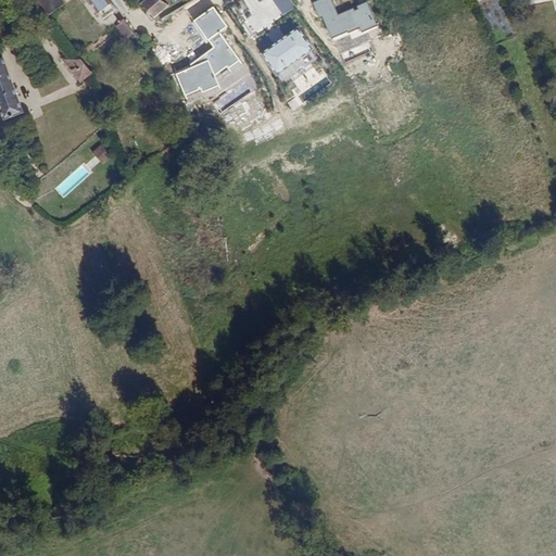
[(60,0),(40,0),(50,14),(64,5),(60,0)]
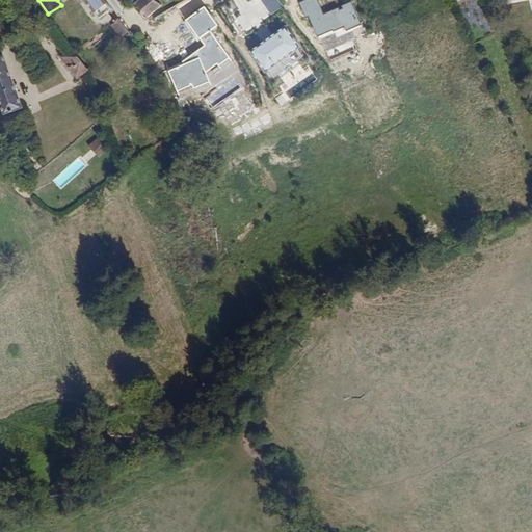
[(110,7),(104,0),(84,0),(92,11),(94,10),(98,17),(108,9),(110,7)]
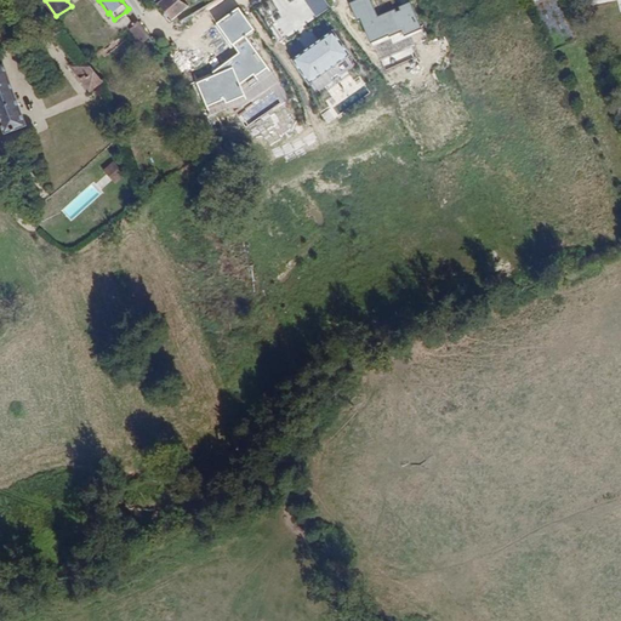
[(160,27),(187,5),(182,0),(160,0),(148,11),(160,27)]
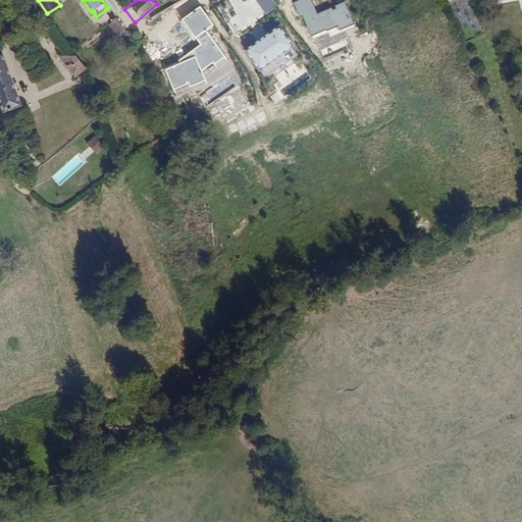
[(193,37),(211,25),(199,7),(180,18),(193,37)]
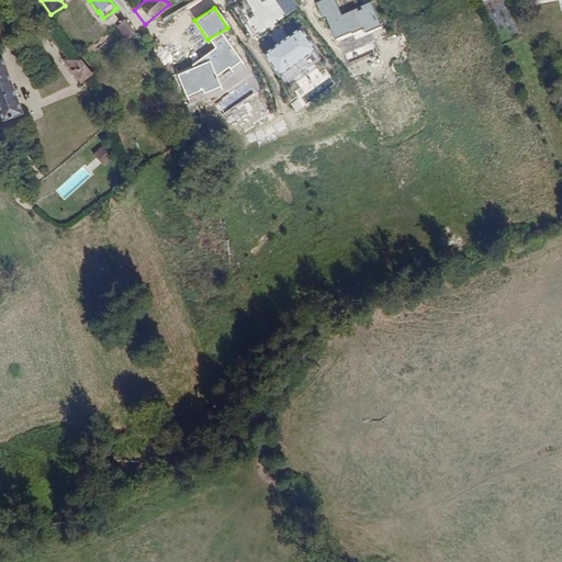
[(135,30),(128,21),(125,23),(116,29),(123,37),(135,30)]
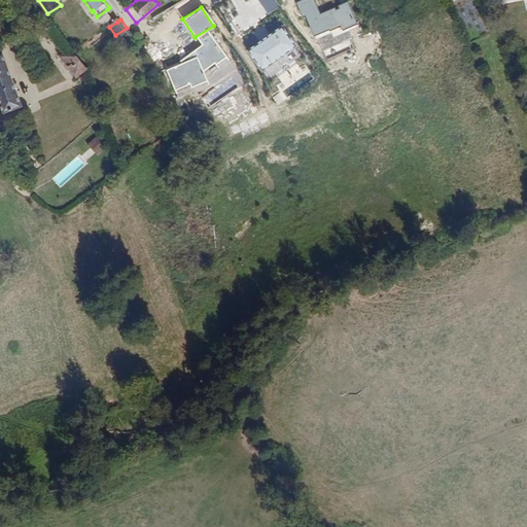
[(129,31),(127,28),(115,35),(117,39),(129,31)]
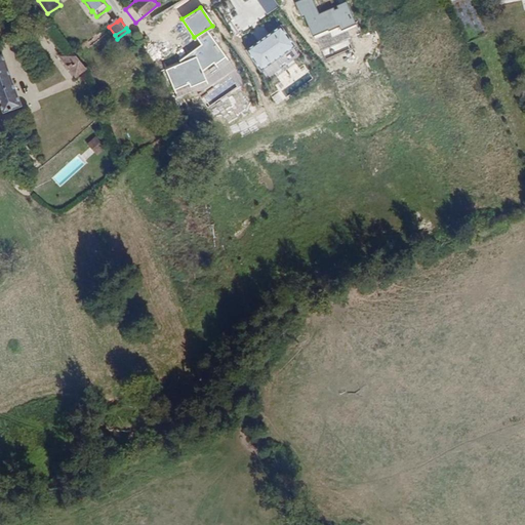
[(258,74),(292,51),(279,31),(245,53),(258,74)]
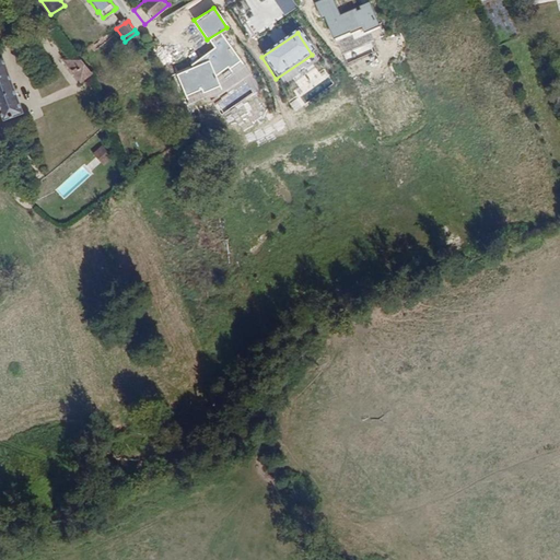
[(94,77),(79,54),(66,62),(81,85),(94,77)]
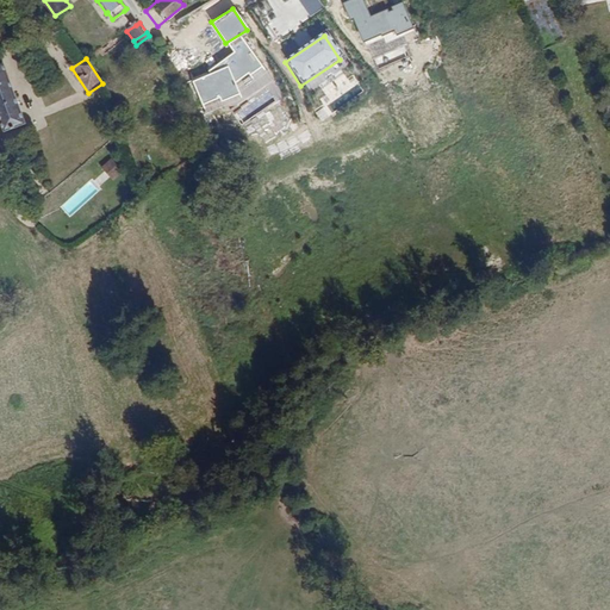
[(22,122),(0,63),(0,120),(2,129),(22,122)]
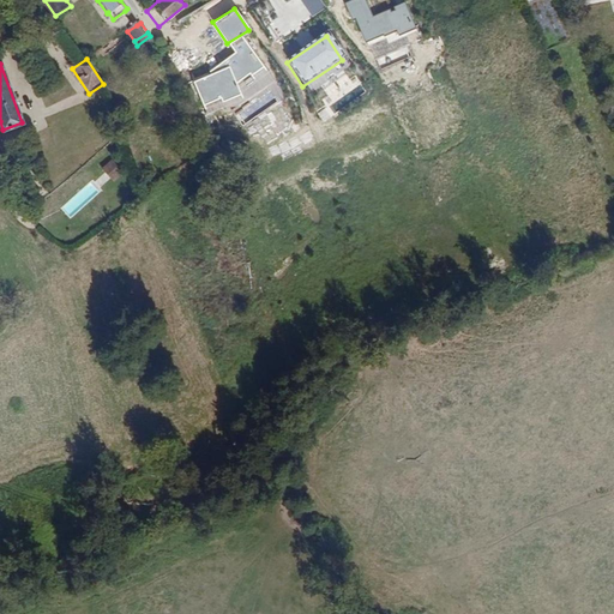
[(70,218),(98,192),(90,182),(61,209),(70,218)]
